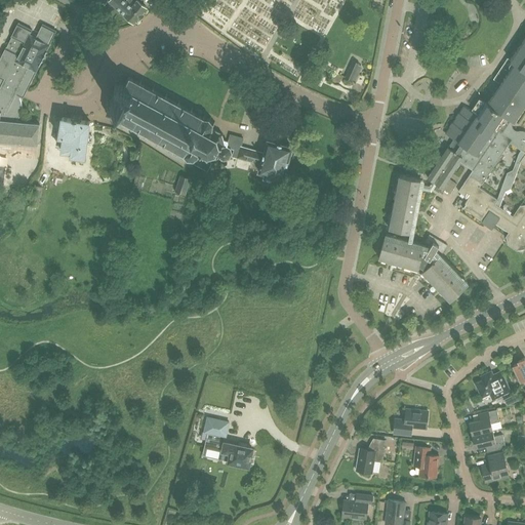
[(109,0),(108,2),(124,14),(124,15),(133,24),(138,17),(139,19),(144,14),(143,13),(147,7),(136,0),(126,0),(126,1),(124,0),(109,0)]
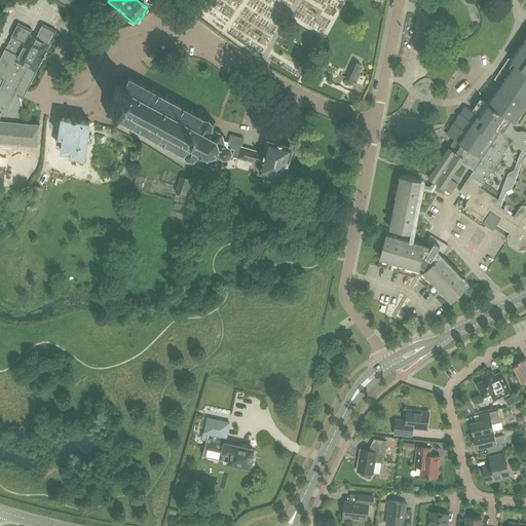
[(0,141),(37,145),(40,124),(17,122),(17,120),(19,119),(20,118),(21,117),(22,114),(22,112),(22,110),(22,108),(22,106),(22,104),(21,102),(21,101),(20,99),(21,97),(23,98),(24,97),(26,90),(36,72),(50,44),(49,44),(57,31),(42,25),(36,37),(30,34),(32,30),(19,23),(11,37),(6,47),(0,59),(0,141)]
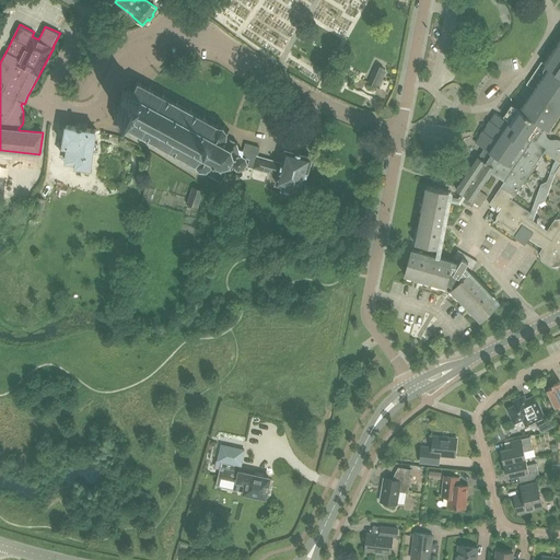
[(559,42),(545,66),(549,68),(511,124),(494,113),(475,142),(483,148),(456,188),(471,199),(492,168),(505,177),(489,203),(499,210),(492,220),(515,235),(522,225),(531,232),(527,237),(541,247),(540,252),(540,259),(551,267),(559,265),(559,137),(548,129),(559,109),(559,42)]
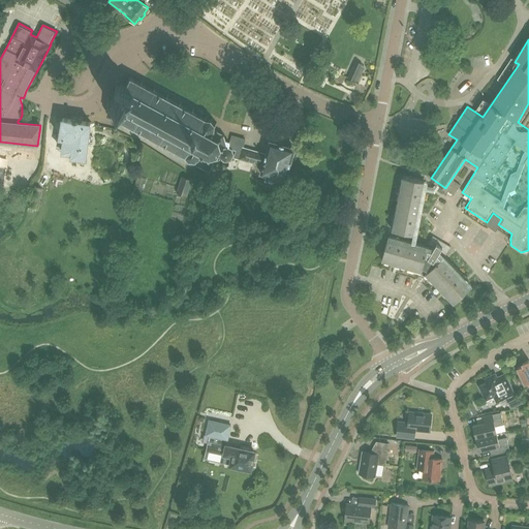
[(355,61),(352,70),(358,73),(362,64),(355,61)]
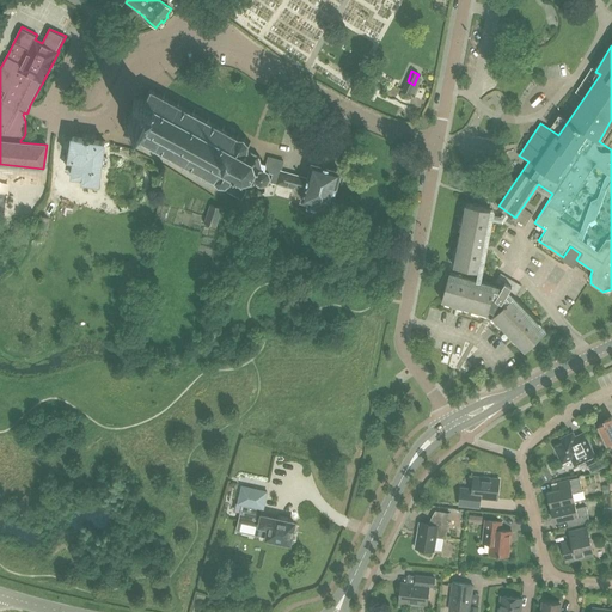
[(128,132),(124,132),(124,135),(128,134),(139,139),(136,142),(138,142),(138,144),(139,144),(141,140),(153,147),(152,151),(154,152),(155,148),(167,155),(166,158),(169,159),(170,157),(183,163),(181,166),(183,167),(185,164),(197,171),(196,175),(199,176),(200,172),(203,175),(203,176),(201,176),(202,179),(206,182),(209,181),(208,178),(209,177),(213,179),(210,183),(213,184),(215,181),(218,184),(216,187),(219,188),(220,185),(225,185),(225,188),(226,188),(227,190),(242,199),(243,196),(244,197),(246,194),(245,193),(246,190),(245,187),(255,183),(255,184),(256,184),(259,187),(259,188),(262,188),(262,187),(267,185),(269,184),(268,184),(270,179),(271,179),(273,173),(269,172),(269,171),(264,170),(265,166),(265,164),(261,163),(259,157),(258,154),(257,155),(255,153),(256,151),(252,148),(251,152),(250,151),(248,150),(249,145),(251,144),(250,141),(248,142),(245,139),(246,136),(244,135),(243,138),(238,138),(240,134),(238,133),(236,136),(232,134),(233,133),(236,132),(234,128),(231,127),(227,128),(227,129),(227,130),(224,129),(225,126),(222,124),(221,128),(208,121),(210,118),(208,116),(207,120),(194,112),(196,110),(194,109),(191,111),(179,105),(181,102),(178,101),(177,104),(164,97),(166,93),(164,92),(161,96),(152,90),(151,86),(148,87),(150,91),(145,99),(145,98),(142,97),(141,98),(141,97),(140,96),(138,98),(138,99),(134,97),(133,99),(135,101),(134,103),(135,105),(136,105),(135,109),(134,108),(134,109),(133,112),(132,111),(129,112),(128,114),(126,112),(124,115),(128,116),(128,117),(126,120),(128,121),(130,118),(134,121),(128,132)]
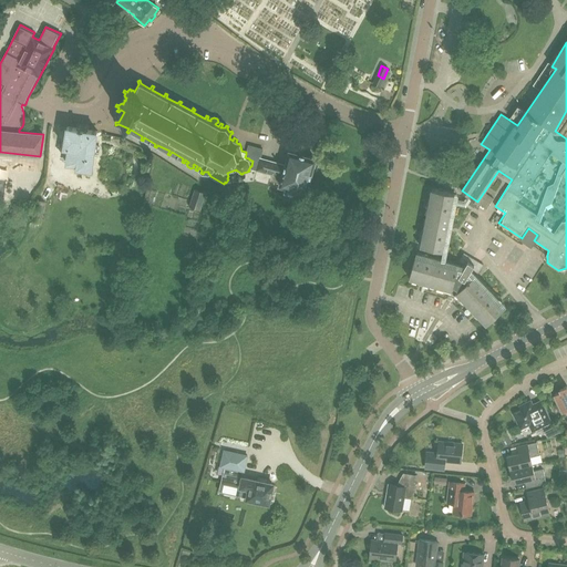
[(68,126),(64,146),(69,147),(66,162),(78,163),(78,166),(92,168),(98,132),(68,126)]
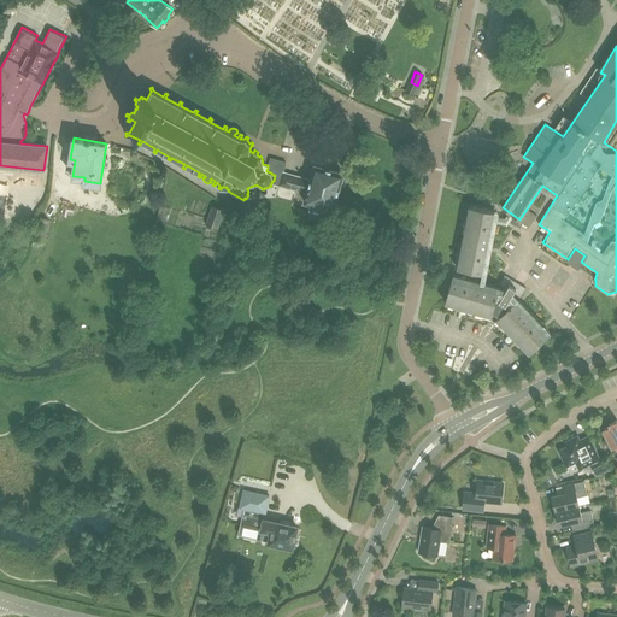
[(268,168),(266,171),(271,172),(271,174),(275,175),(274,181),(272,183),(306,193),(305,201),(312,204),(311,207),(331,213),(339,186),(341,187),(345,184),(346,178),(344,175),(342,175),(344,172),(315,165),(311,180),(283,172),(286,163),(270,158),(268,168)]
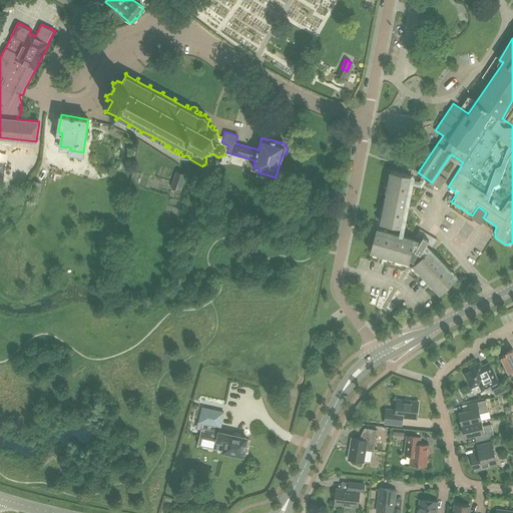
[(175,170),(170,186),(180,189),(186,174),(175,170)]
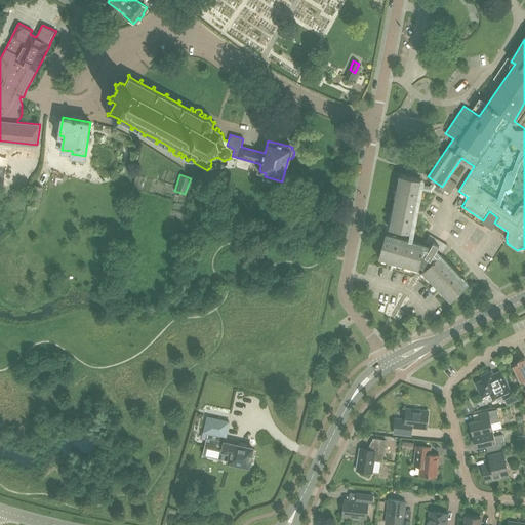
[(389,228),(410,232),(420,178),(400,174),(389,228)]
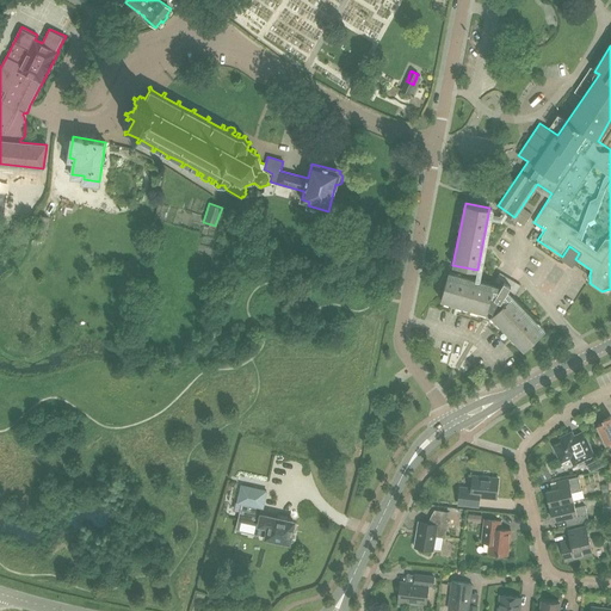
[(38,216),(35,238),(44,240),(49,218),(38,216)]
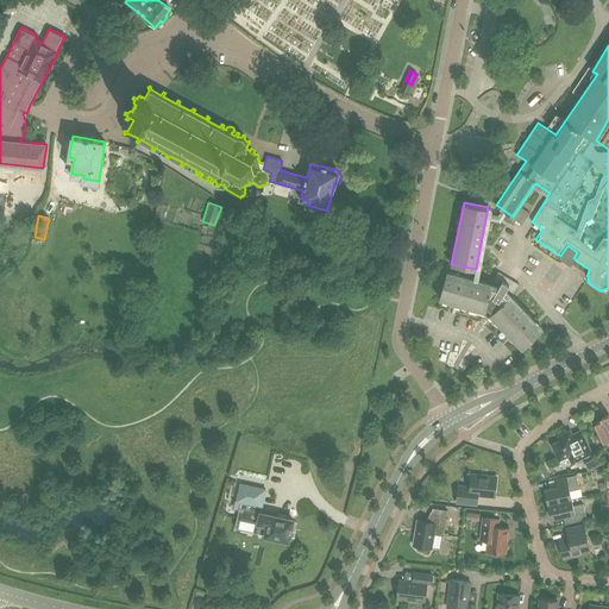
[(491,288),(446,275),(439,299),(478,309),(479,307),(485,308),(491,288)]
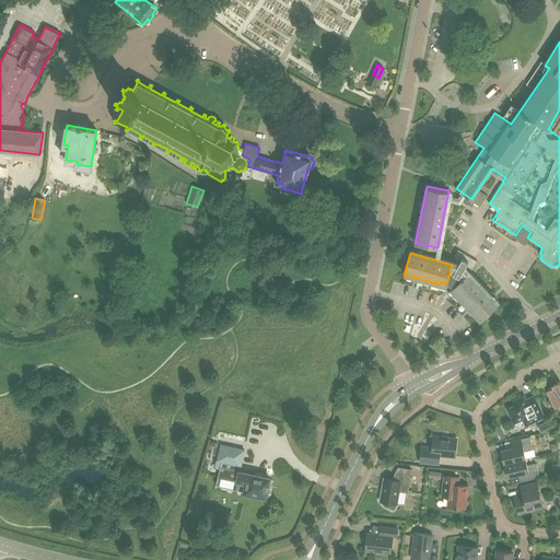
[(453,272),(459,277),(468,260),(462,257),(453,272)]
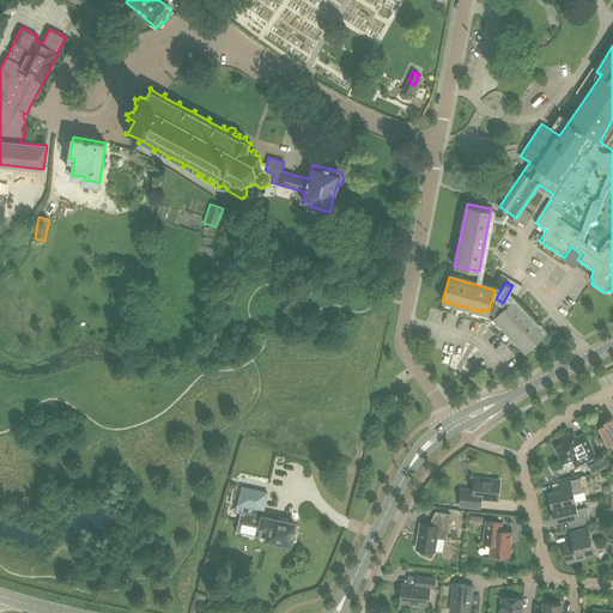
[(511,299),(496,314),(501,319),(498,321),(526,351),(544,333),(511,299)]
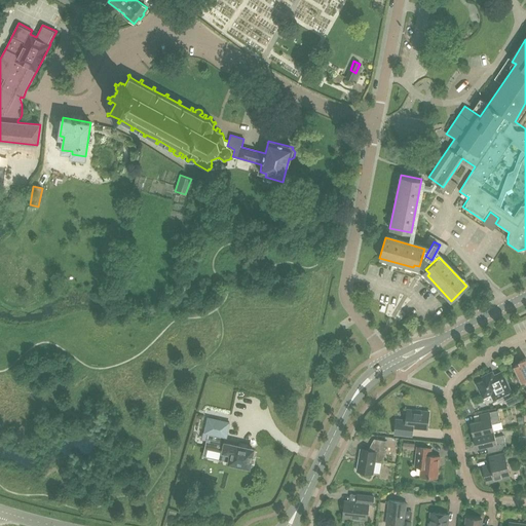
[(433,303),(438,296),(430,292),(426,298),(433,303)]
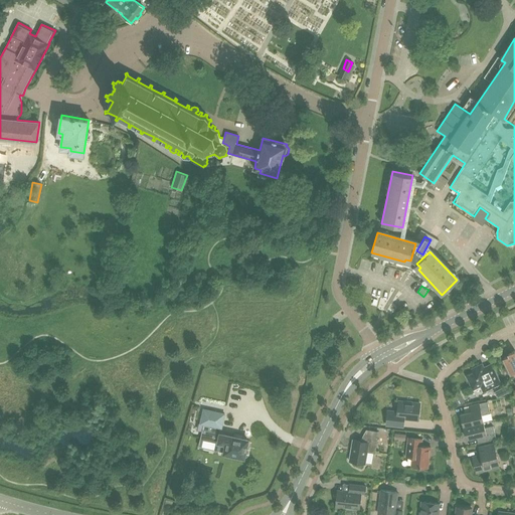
[(509,355),(503,358),(511,374),(514,371),(514,350),(508,353),(509,355)]
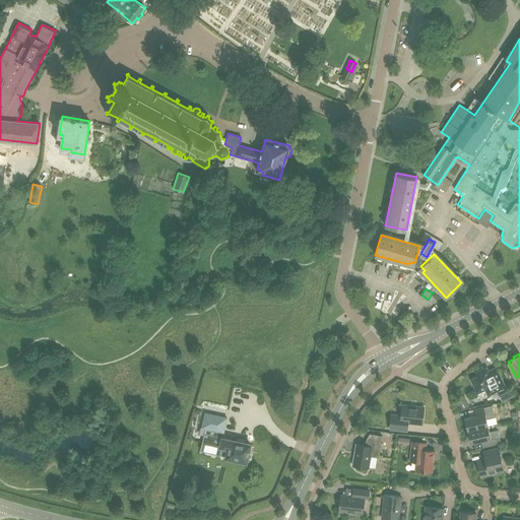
[(497,372),(488,376),(484,368),(475,372),(477,376),(470,379),(476,391),(484,387),(486,392),(503,385),(497,372)]
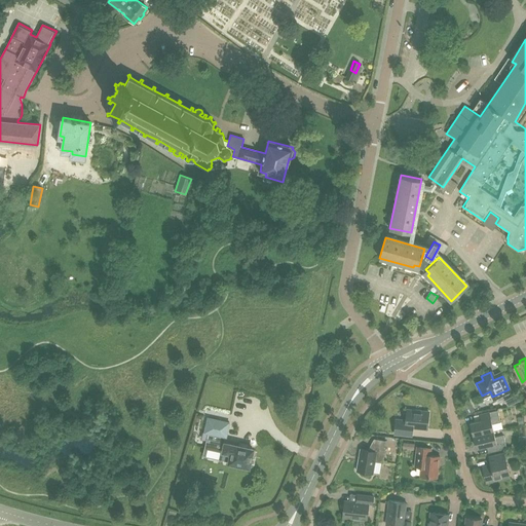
[(512,405),(520,401),(517,395),(505,400),(508,406),(512,405)]
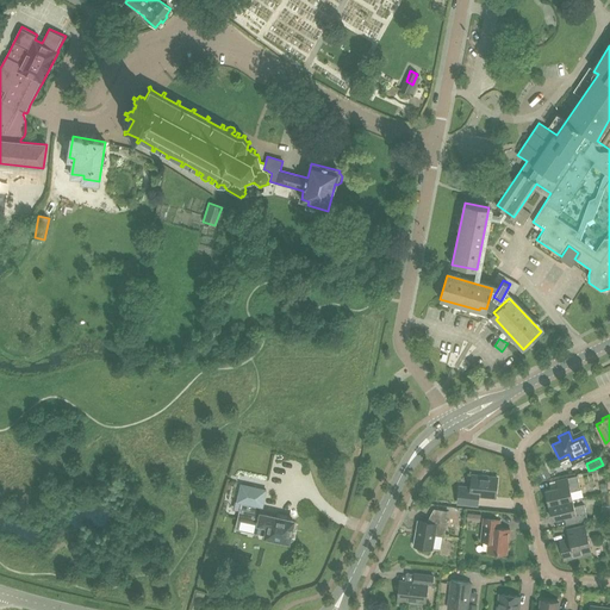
[(495,497),(497,478),(472,475),(471,487),(459,486),(458,503),(477,505),(478,496),(495,497)]
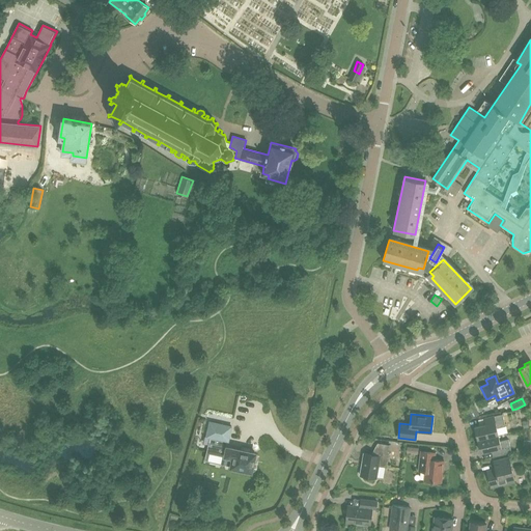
[(475,426),(477,439),(498,435),(497,427),(505,425),(503,414),(488,417),(490,423),(475,426)]
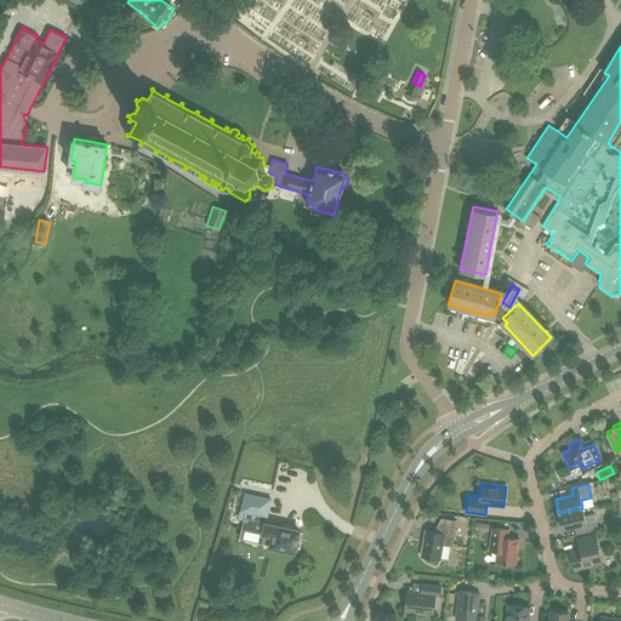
[(245,493),(241,510),(245,511),(244,517),(245,517),(243,528),(260,533),(257,543),(261,543),(261,546),(266,546),(267,545),(269,546),(294,551),(295,551),(297,551),(298,550),(300,548),(300,547),(300,546),(300,545),(300,543),(298,542),(297,542),(296,541),(298,530),(265,523),(271,499),(245,493)]
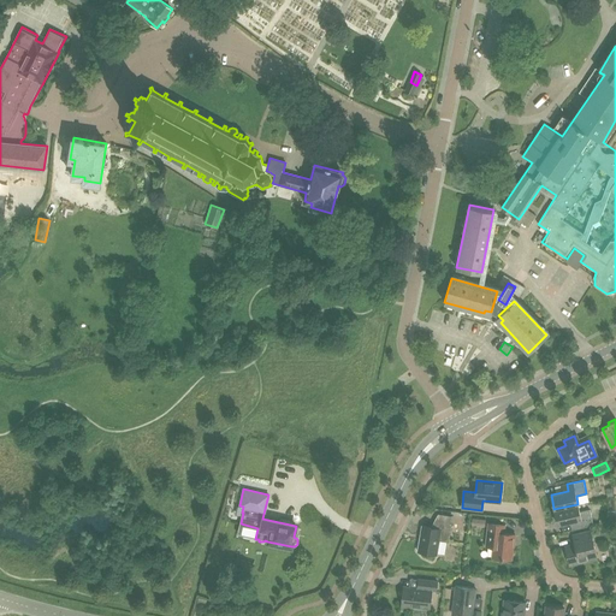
[(578,504),(554,509),(557,525),(575,520),(576,527),(593,523),(590,509),(580,511),(578,504)]
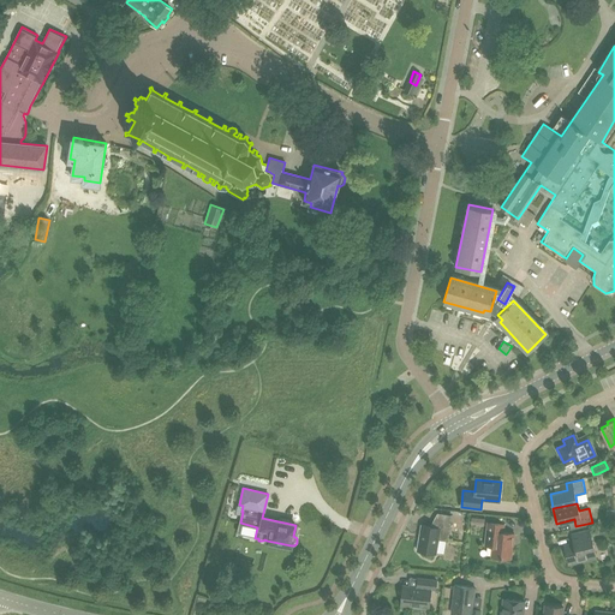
[(421,525),(417,550),(436,553),(439,539),(448,541),(453,515),(437,513),(430,526),(421,525)]
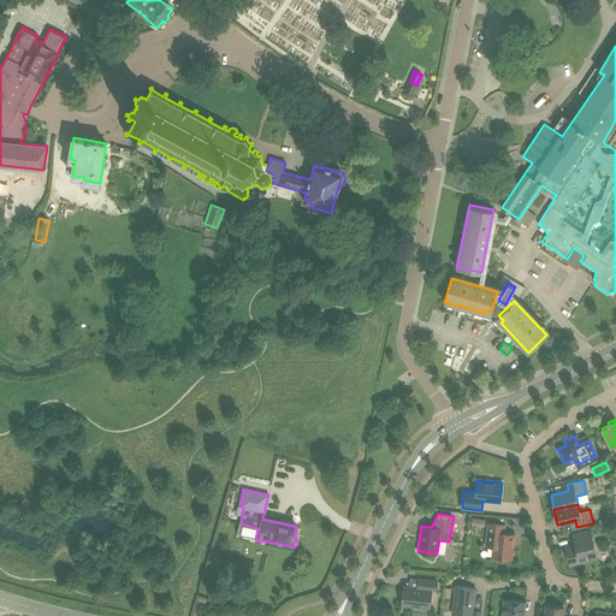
[(493,557),(511,558),(514,534),(504,533),(504,525),(489,522),(485,546),(493,546),(493,557)]
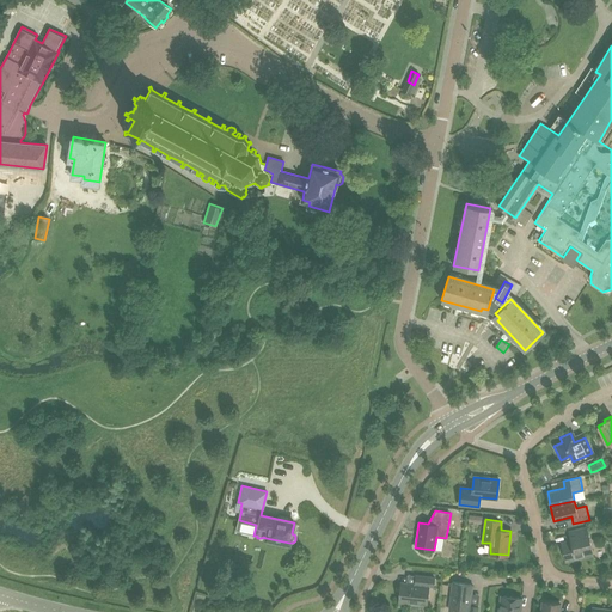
[(562,546),(565,561),(585,556),(583,554),(593,551),(586,527),(569,531),(571,544),(562,546)]
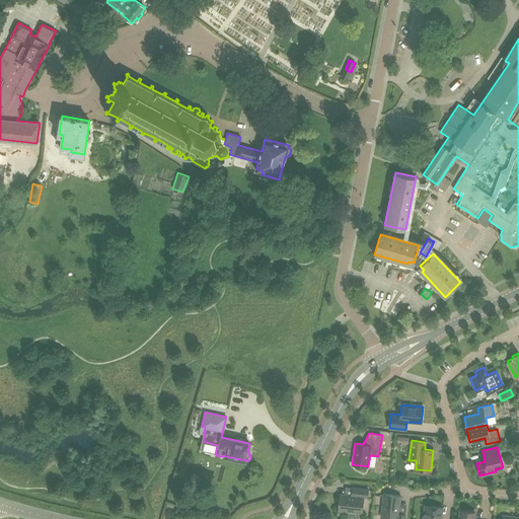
[(340,494),(338,510),(349,512),(348,518),(358,518),(360,513),(362,513),(364,497),(367,497),(368,490),(353,488),(352,495),(340,494)]
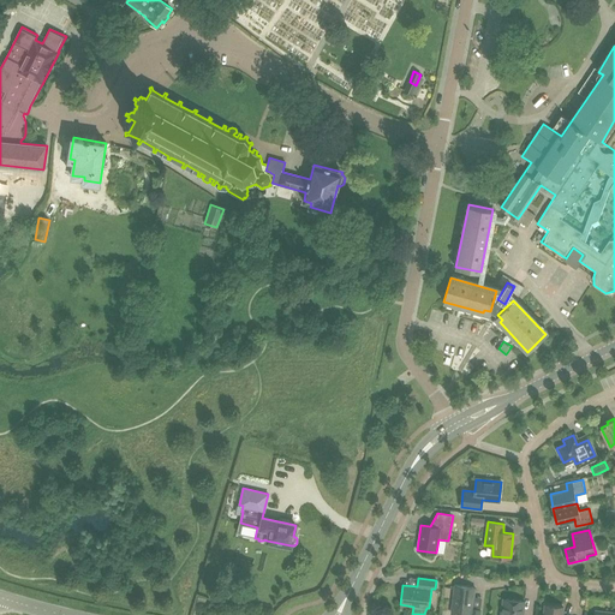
[(455,585),(452,613),(467,614),(479,614),(481,609),(472,608),(475,587),(455,585)]
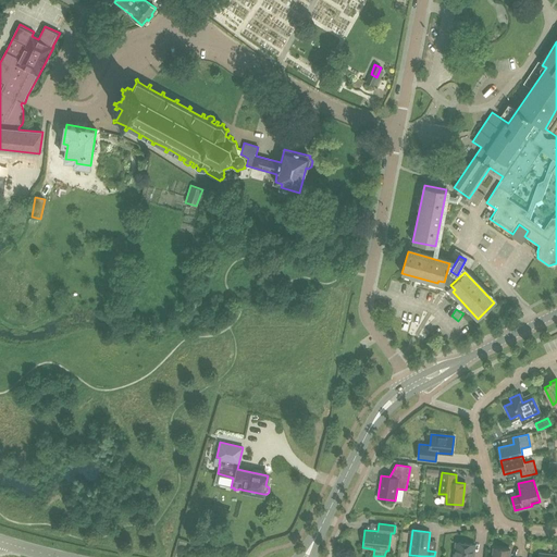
[(472,556),(474,544),(456,542),(454,556),(472,556)]
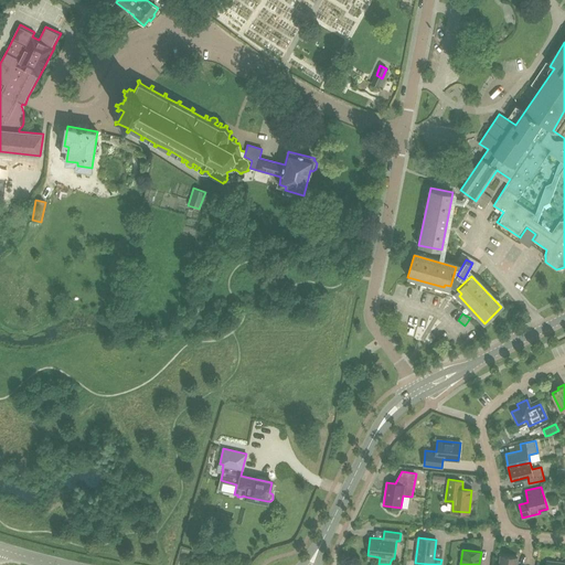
[(515,564),(518,557),(500,555),(499,564),(515,564)]
